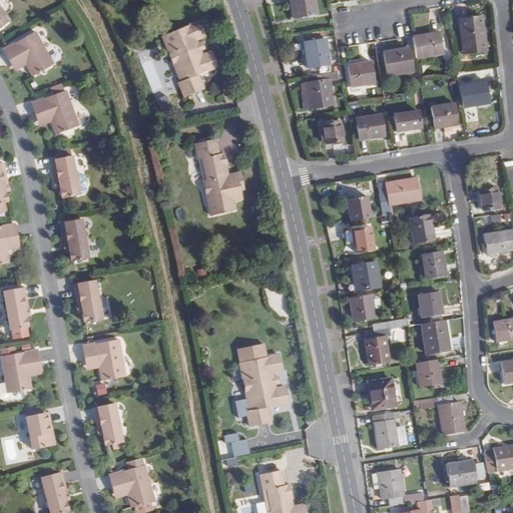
[(317,16),(314,0),(290,0),(294,19),(317,16)]
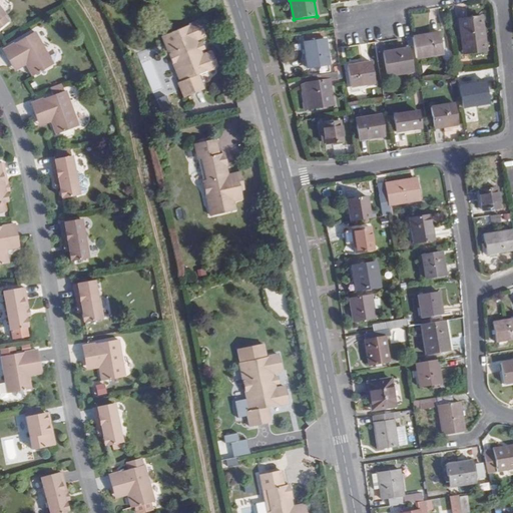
[(0,8),(0,28),(10,21),(0,8)]
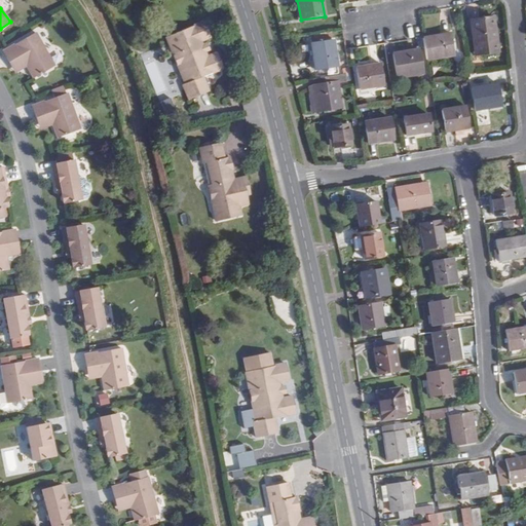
[(498,51),(494,17),(471,22),(476,54),(498,51)]
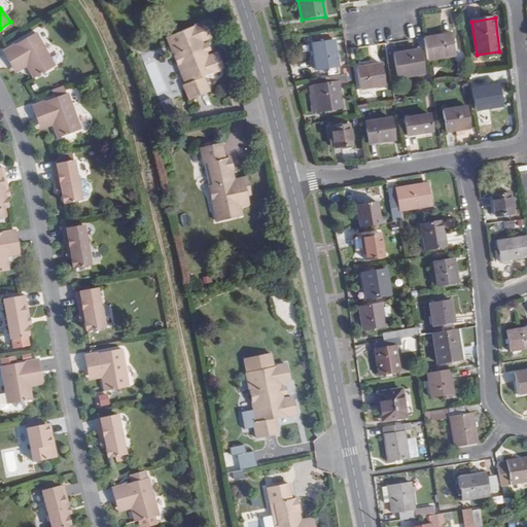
[(223,69),(217,53),(208,57),(206,53),(203,45),(202,41),(211,38),(204,22),(167,37),(185,83),(183,84),(189,100),(210,92),(204,77),(223,69)]
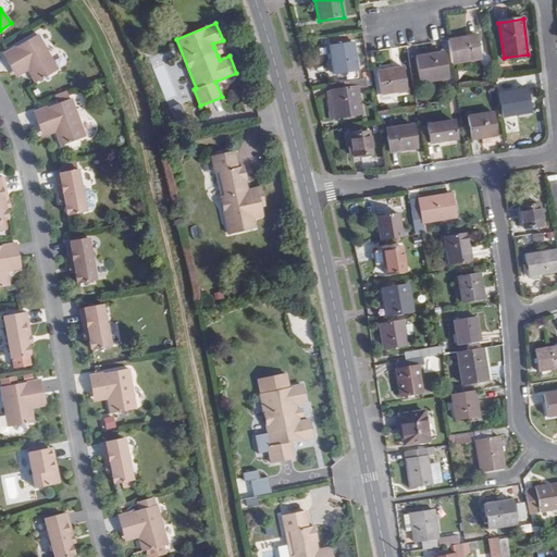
[(38,35),(7,52),(3,54),(10,67),(23,60),(28,70),(36,83),(58,70),(38,35)]
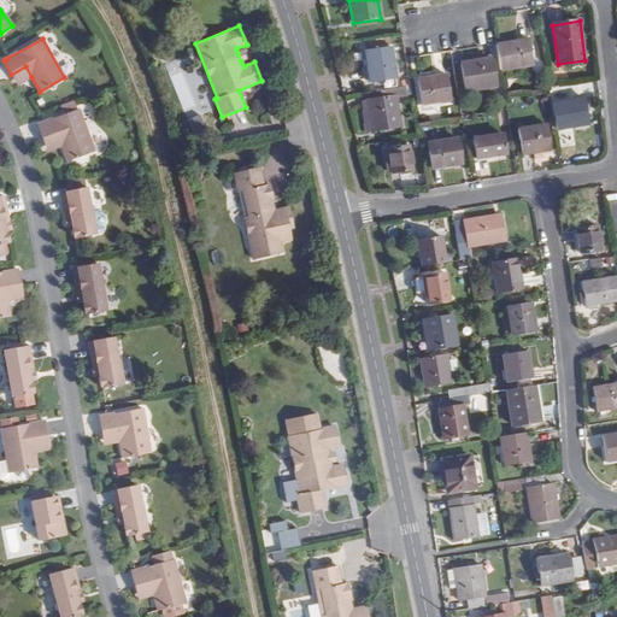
[(529,39),(497,46),(500,71),(534,65),(529,39)]
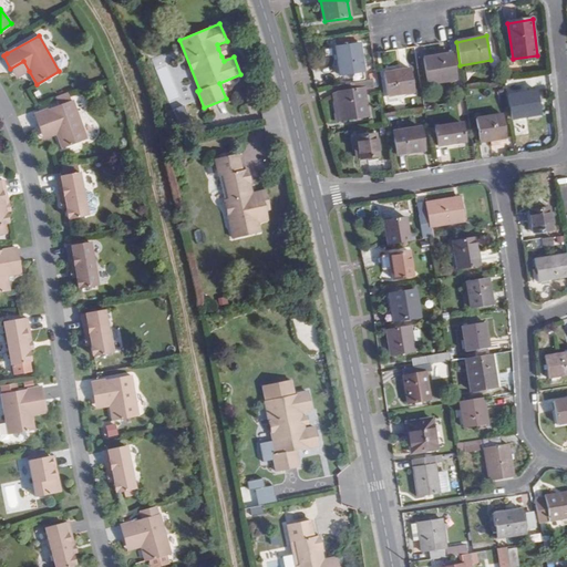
[(360,43),(336,47),(340,76),(363,73),(360,43)]
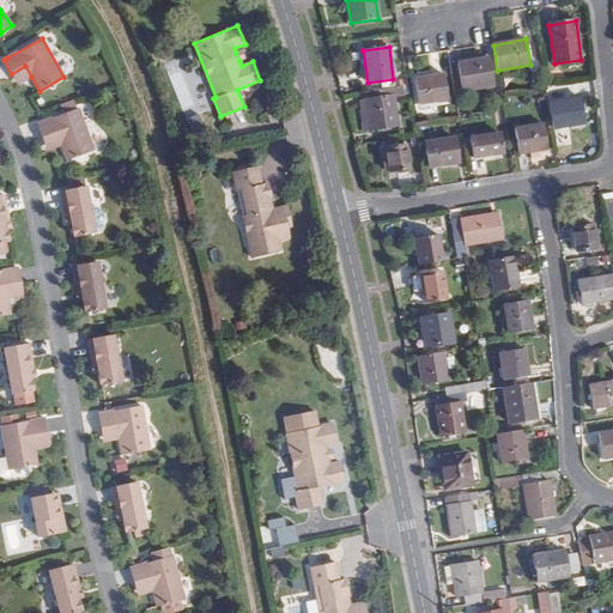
[(487,59),(459,65),(463,91),(492,86),(487,59)]
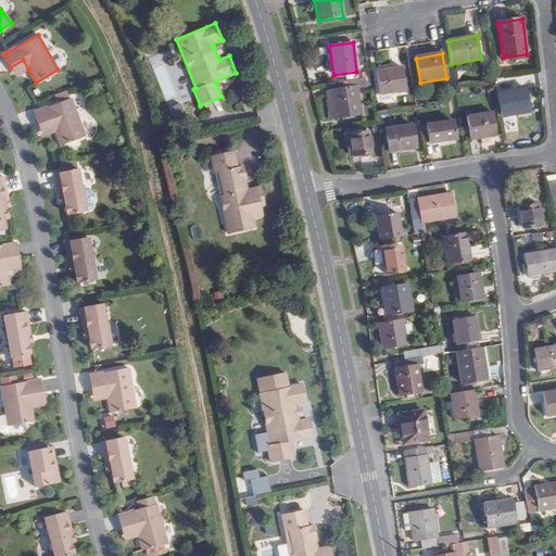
[(28,70),(23,60),(10,67),(16,76),(28,70)]
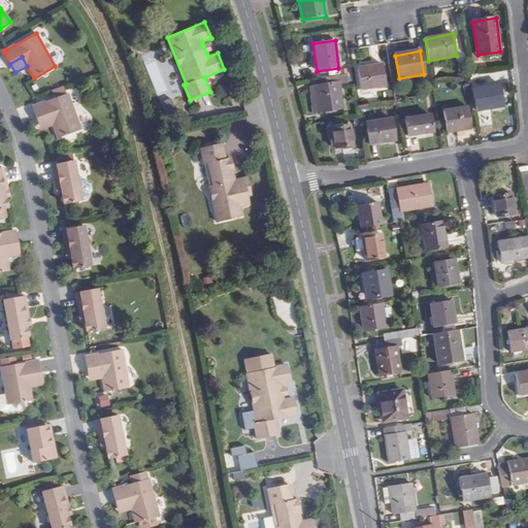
[(382,65),(357,68),(361,90),(386,86),(382,65)]
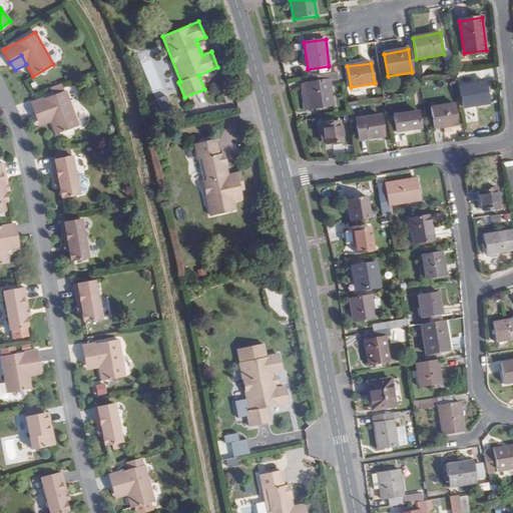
[(338,80),(337,72),(305,77),(306,85),(302,85),(306,109),(333,105),(329,82),(338,80)]
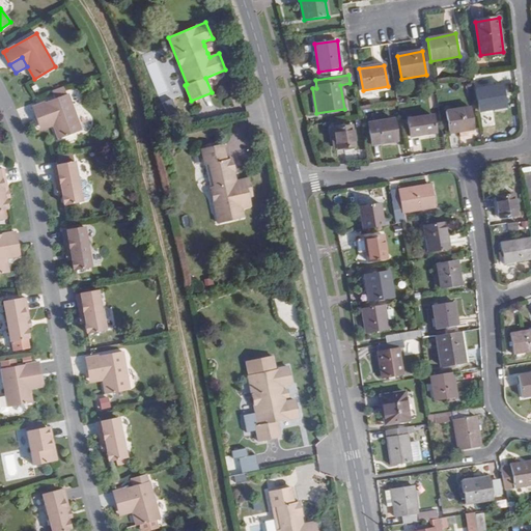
[(503,85),(476,89),(479,112),(506,107),(503,85)]
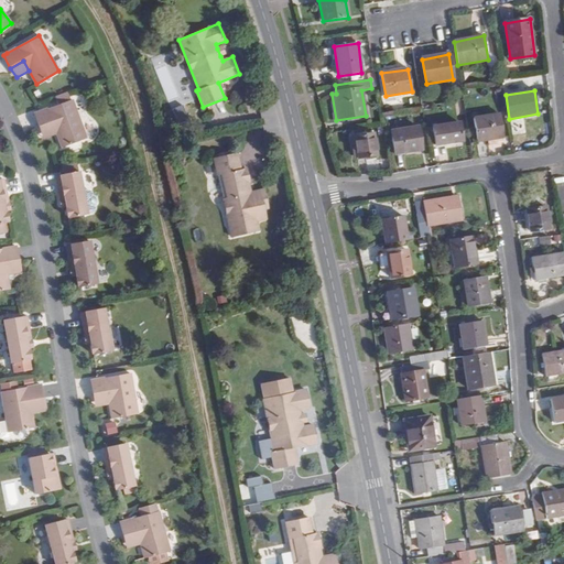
[(34,114),(40,128),(53,123),(56,133),(62,148),(86,139),(72,99),(71,100),(68,93),(55,97),(58,105),(34,114)]
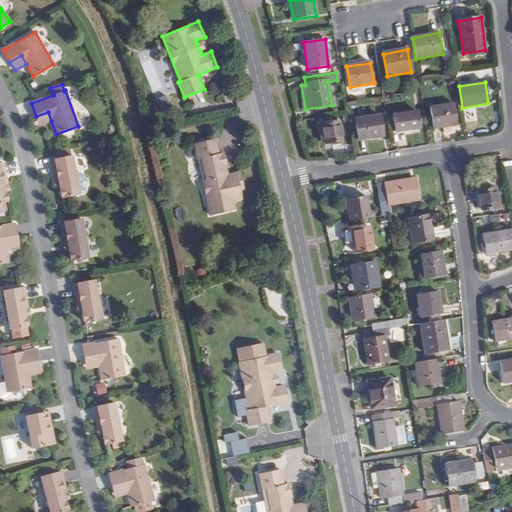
[(453,104),(430,108),(434,128),(457,125),(453,104)]
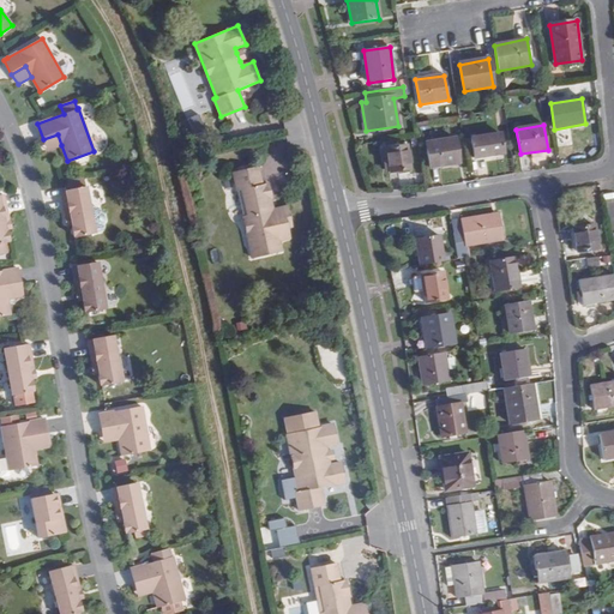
[(500,133),(471,139),(475,158),(503,154),(500,133)]
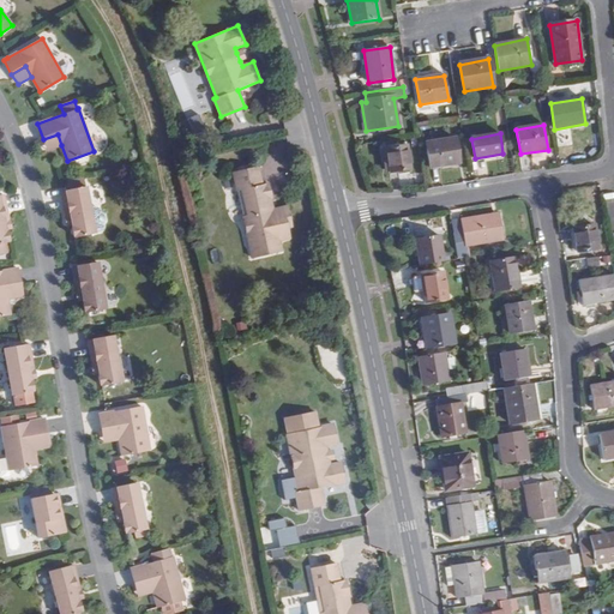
[(58,134),(43,139),(47,151),(61,145),(58,134)]
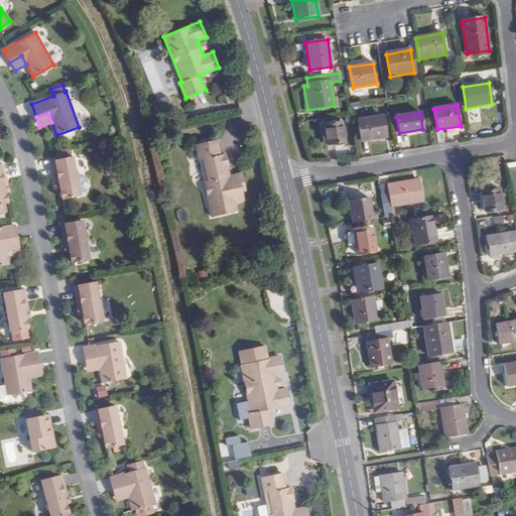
[(382,116),(358,120),(362,141),(386,137),(382,116)]
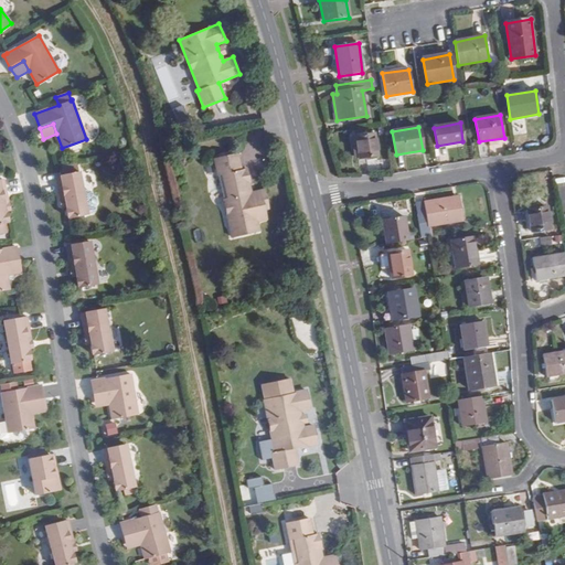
[(374,135),(355,138),(359,158),(377,156),(374,135)]
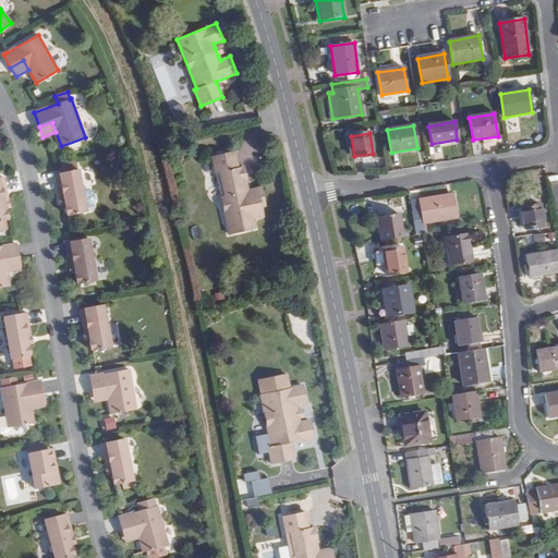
[(244,192),(242,181),(246,180),(243,167),(238,168),(234,152),(213,156),(216,173),(220,172),(226,196),(221,197),(230,234),(256,229),(254,218),(263,216),(261,206),(265,205),(261,187),(244,192)]
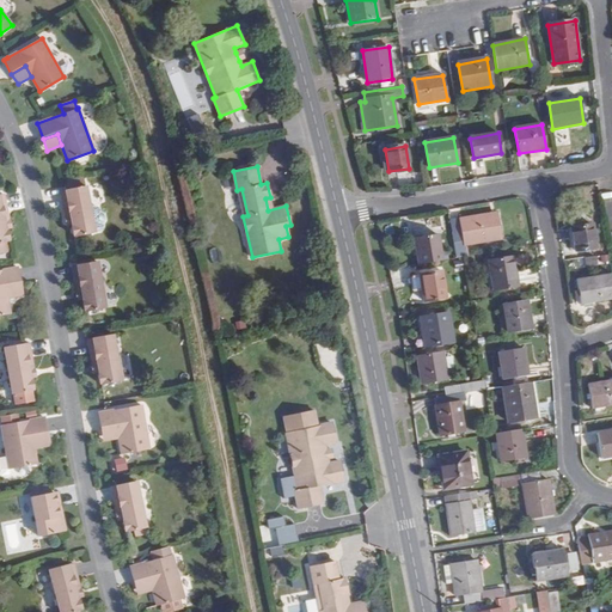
[(85,185),(65,190),(61,191),(63,207),(68,206),(72,224),(73,226),(72,227),(73,236),(74,234),(75,237),(95,233),(95,232),(90,208),(85,185)]
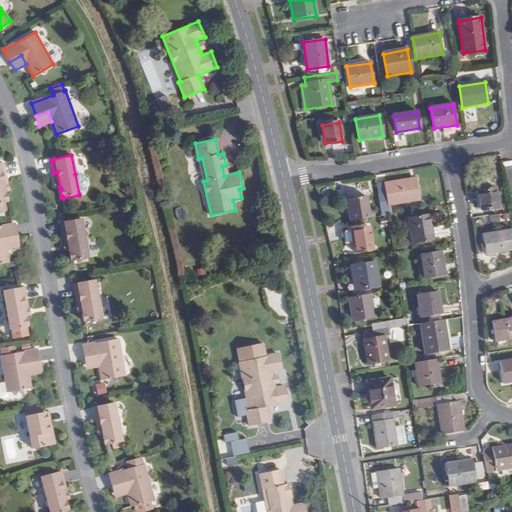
[(80,173),(75,174),(79,194),(85,193),(87,190),(86,187),(88,184),(87,179),(84,177),(84,175),(80,173)]
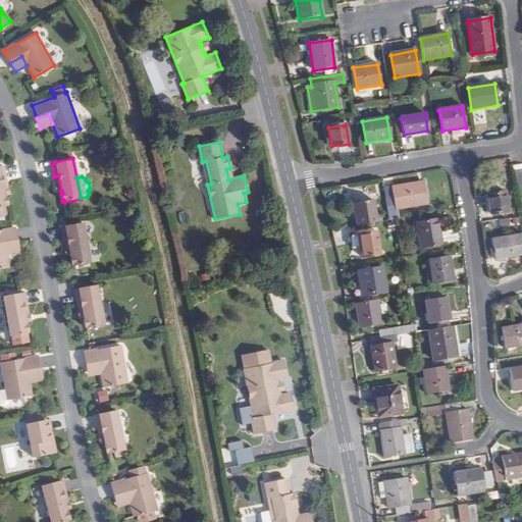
[(394,196),(385,198),(389,220),(396,219),(398,219),(396,209),(426,204),(422,183),(393,188),(394,196)]
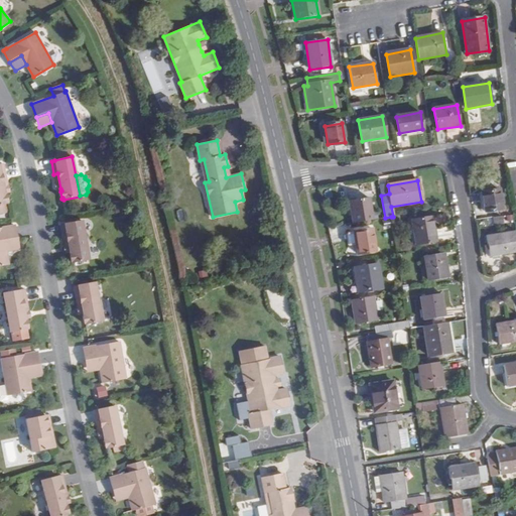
[(499,189),(482,192),(485,212),(502,209),(499,189)]
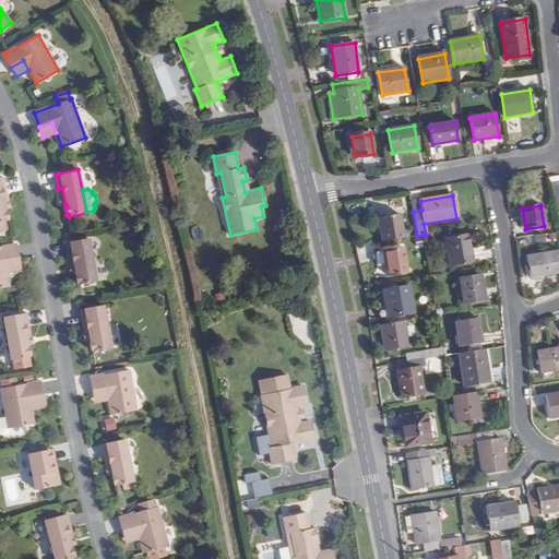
[(379,219),(382,241),(404,238),(400,215),(379,219)]
